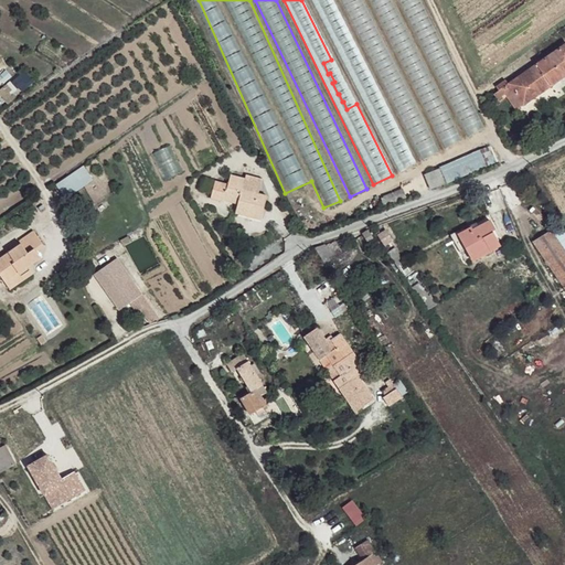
[(564,45),(510,84),(512,89),(524,106),(547,89),(543,85),(548,82),(552,86),(564,76),(564,45)]
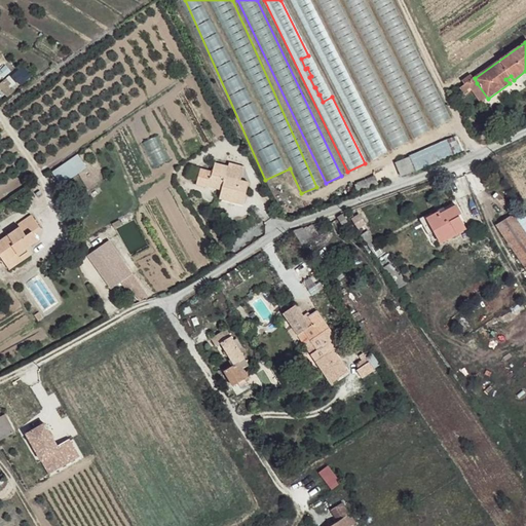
[(477,83),(475,78),(467,83),(471,87),(477,83)]
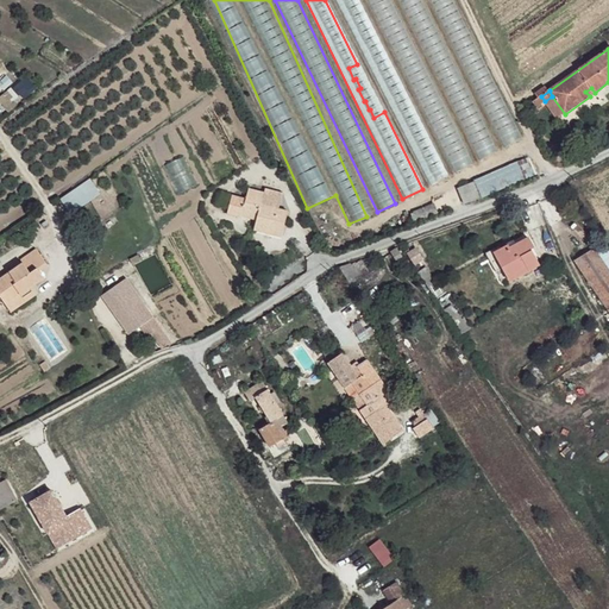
[(393,104),(426,186),(445,179),(428,135),(415,139),(413,133),(419,131),(409,110),(400,113),(396,102),(393,104)]
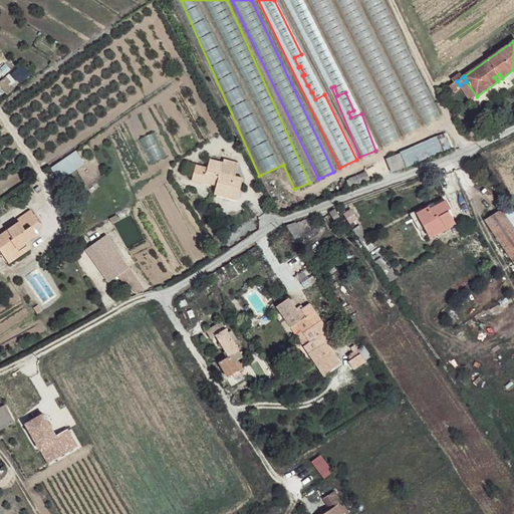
[(401,124),(404,134),(419,129),(411,106),(406,108),(410,121),(401,124)]
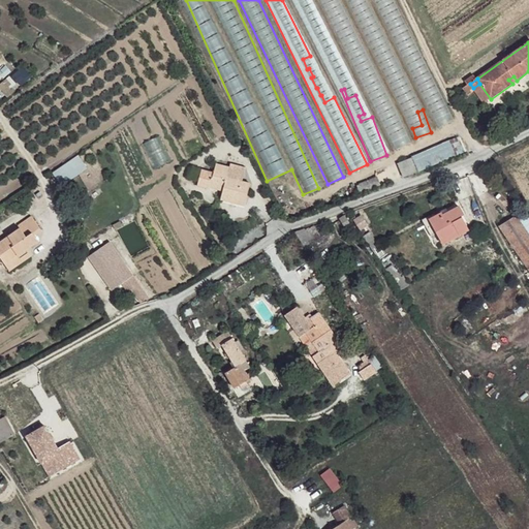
[(400,125),(386,131),(395,149),(408,143),(400,125)]
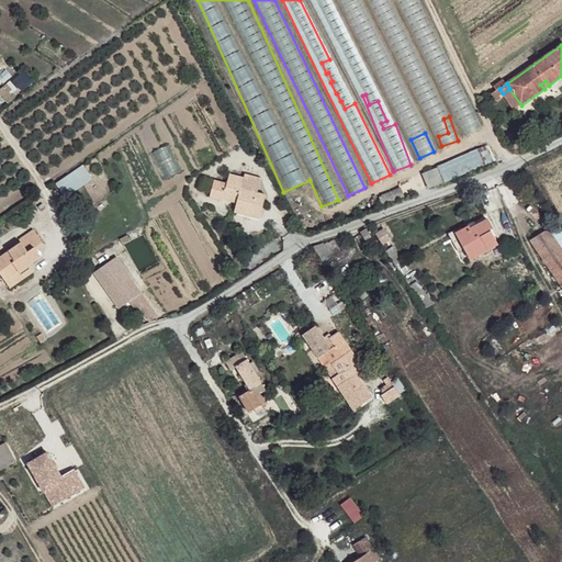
[(83,166),(55,183),(65,199),(93,181),(83,166)]
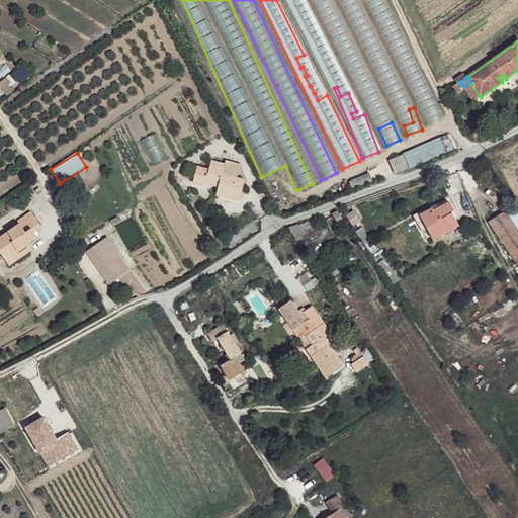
[(405,155),(390,160),(395,174),(410,168),(405,155)]
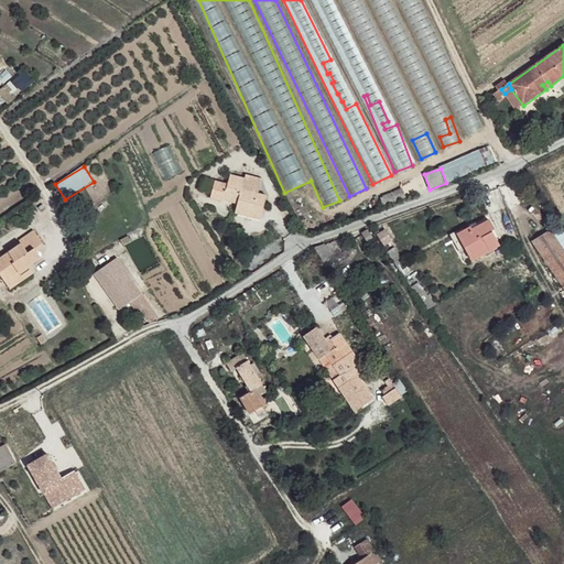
[(241,190),(245,179),(229,175),(227,183),(215,181),(210,195),(223,198),(237,202),(235,212),(260,218),(266,196),(258,194),(241,190)]
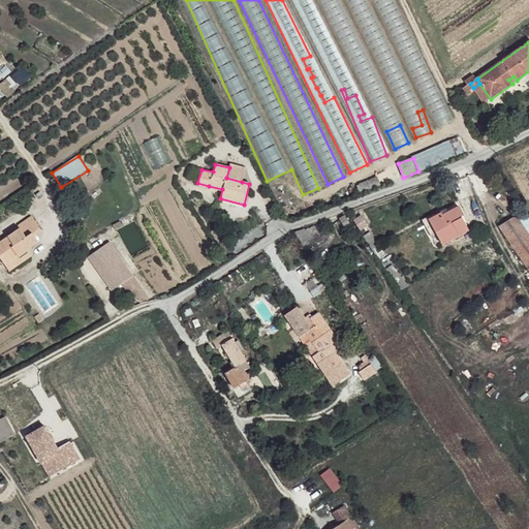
[(229,164),(229,167),(226,178),(242,182),(245,168),(229,164)]
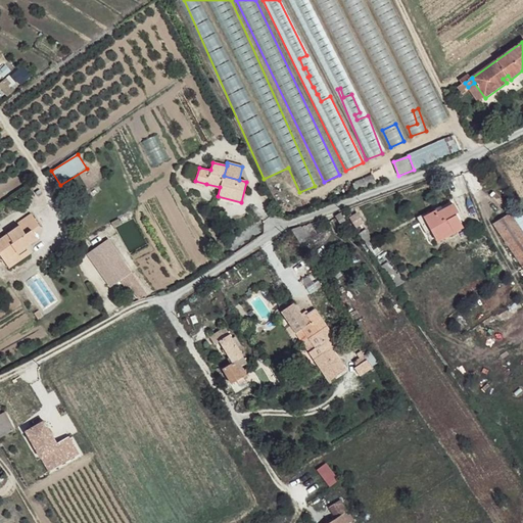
[(424,217),(433,234),(449,226),(454,233),(463,228),(456,214),(458,212),(455,204),(438,212),(436,210),(424,217)]
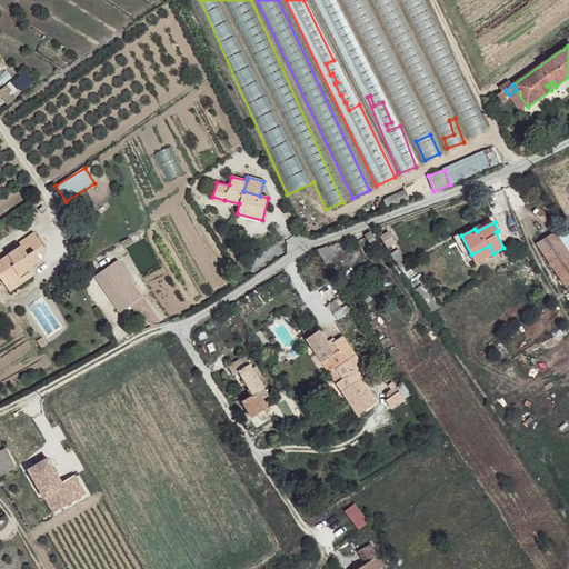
[(36,251),(45,245),(36,232),(20,242),(22,246),(0,259),(0,276),(6,283),(28,268),(41,259),(37,253),(36,251)]
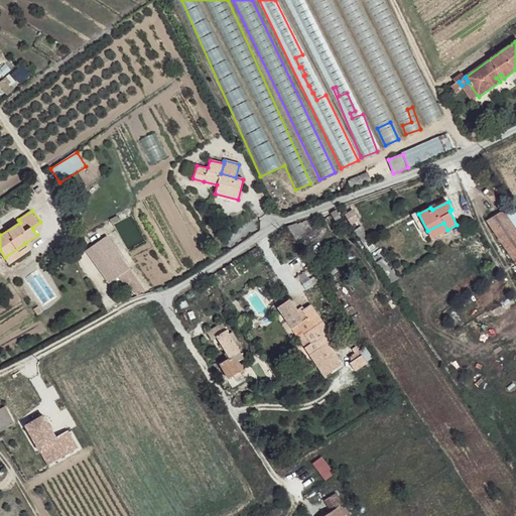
[(336,211),(331,214),(335,221),(341,217),(336,211)]
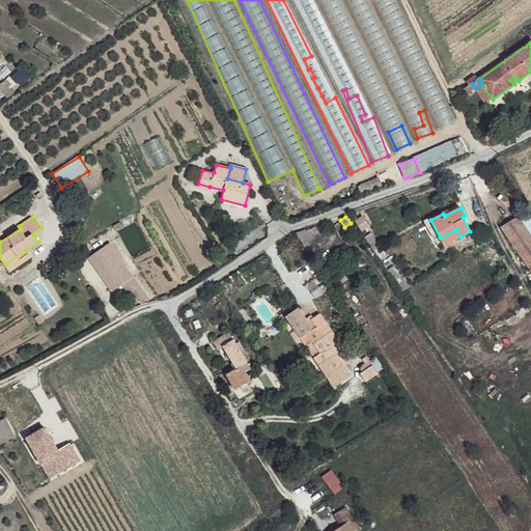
[(362,217),(355,221),(361,230),(368,226),(362,217)]
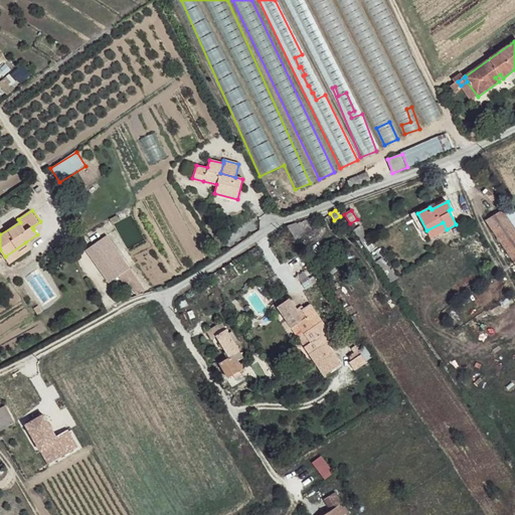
[(514,227),(503,210),(486,221),(514,264),(514,227)]
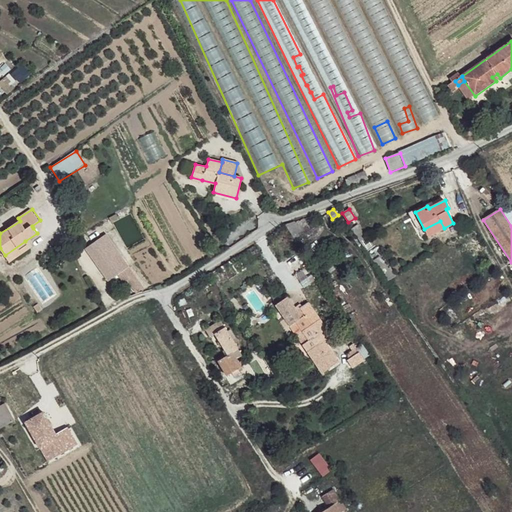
[(303,218),(294,221),(302,233),(310,228),(303,218)]
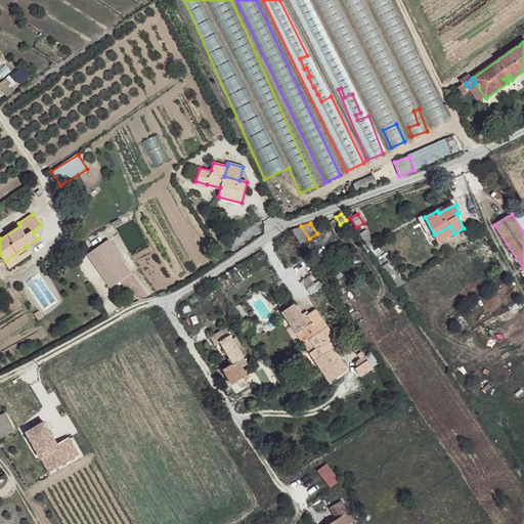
[(309,238),(301,226),(292,230),(302,245),(309,238)]
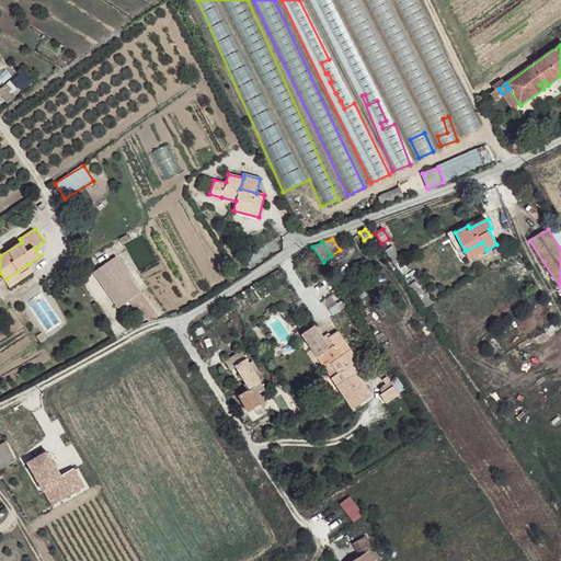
[(482,242),(465,251),(469,259),(487,250),(482,242)]
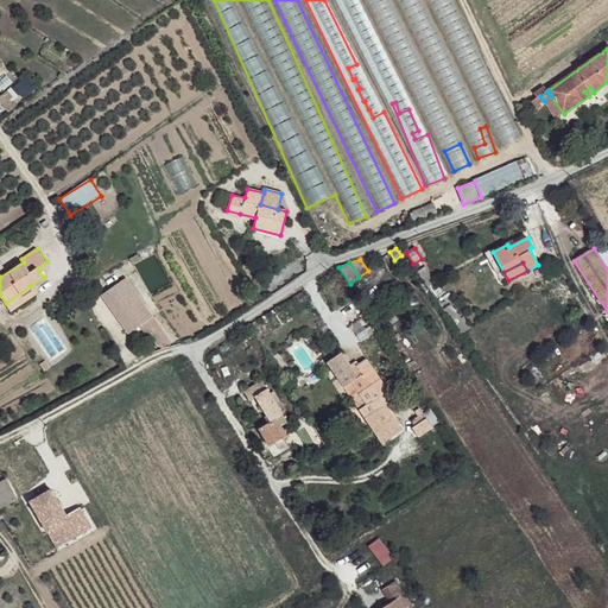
[(423,268),(416,272),(426,286),(432,283),(423,268)]
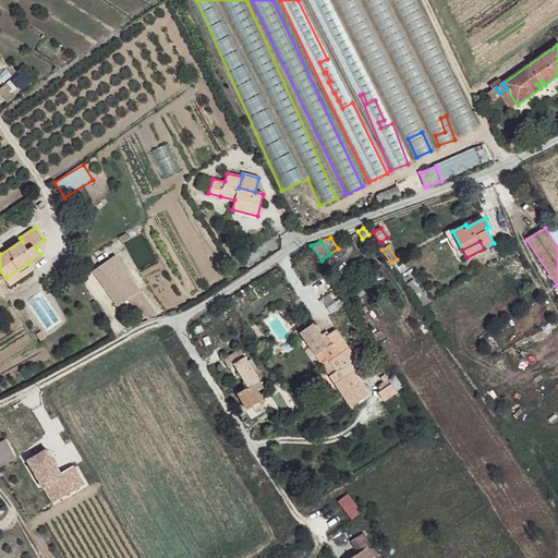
[(132,296),(140,291),(114,255),(93,269),(118,306),(132,296)]
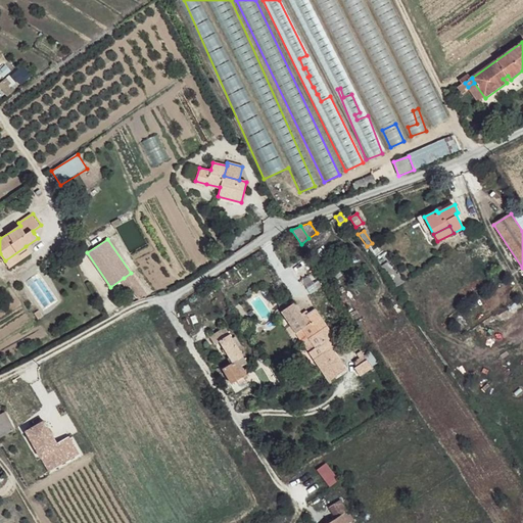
[(31,254),(26,246),(5,260),(9,268),(31,254)]
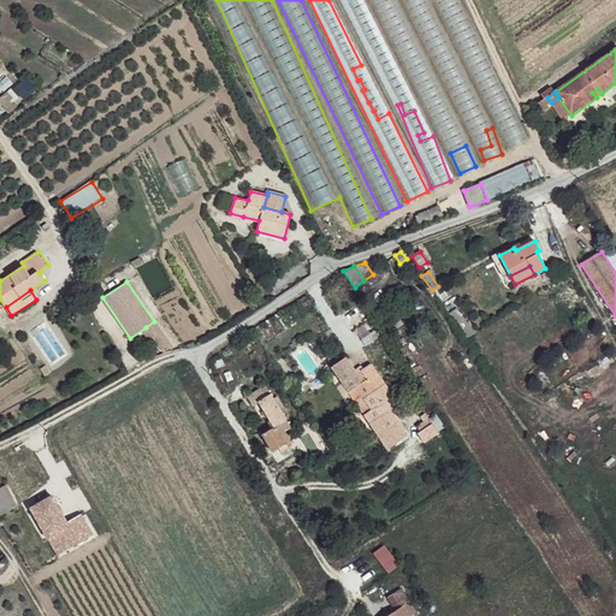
[(466,338),(474,332),(468,323),(466,324),(456,308),(448,313),(466,338)]
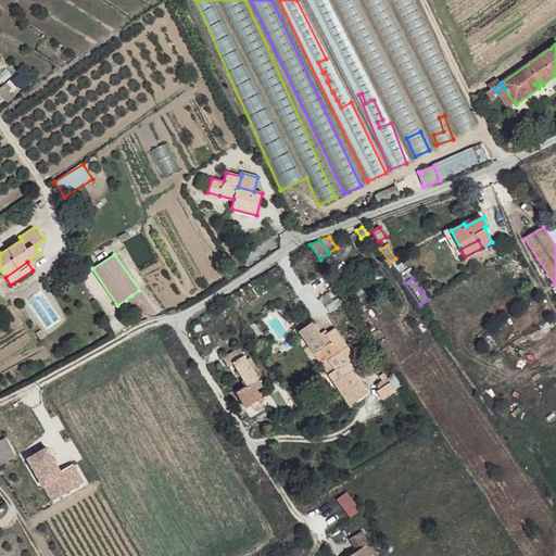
[(144,299),(139,290),(131,295),(137,304),(144,299)]
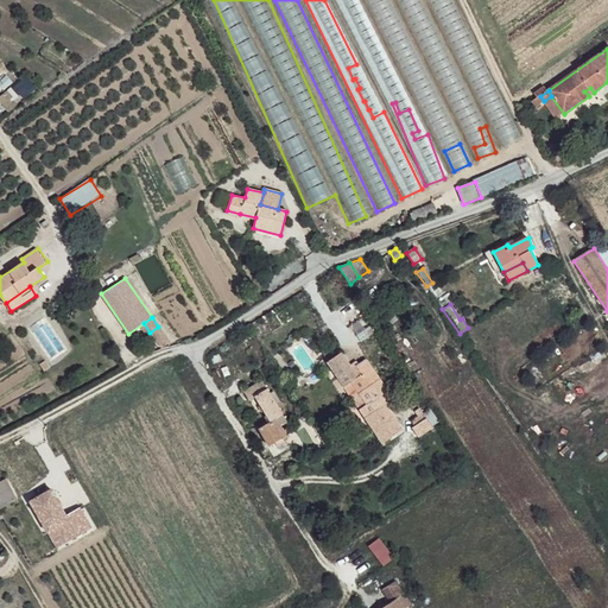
[(169,342),(158,327),(150,333),(160,347),(169,342)]
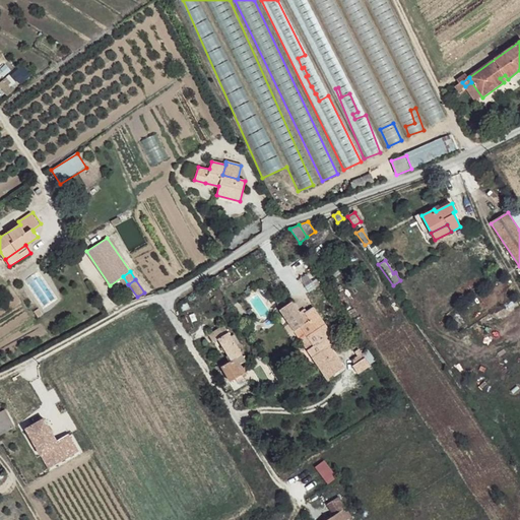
[(316,279),(306,286),(309,293),(319,285),(316,279)]
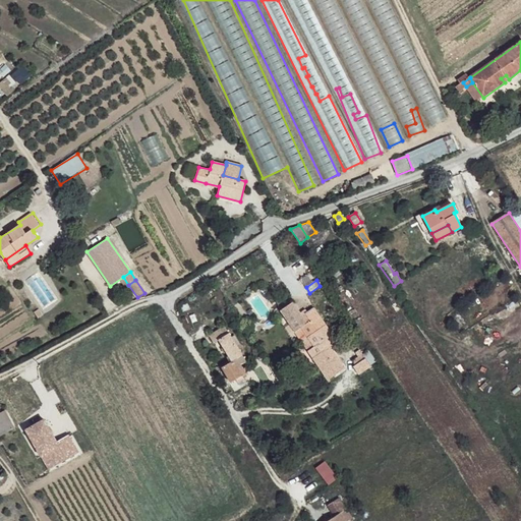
[(281,310),(286,319),(298,310),(293,302),(281,310)]
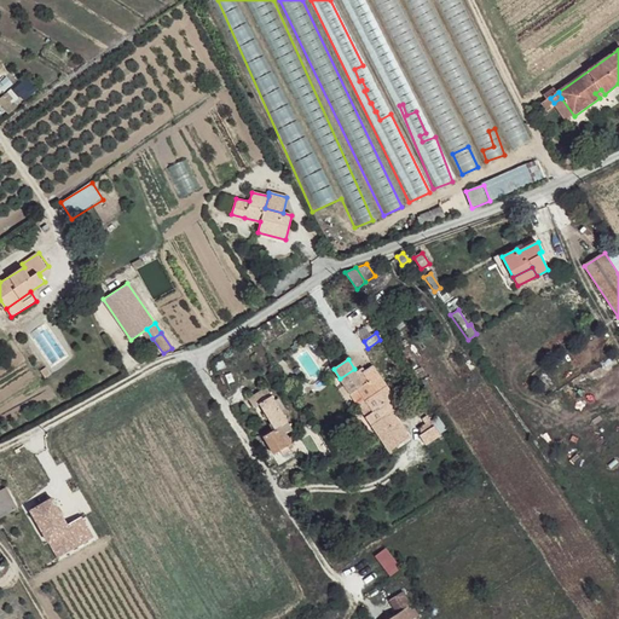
[(358,406),(387,387),(374,368),(359,375),(354,369),(340,379),(358,406)]
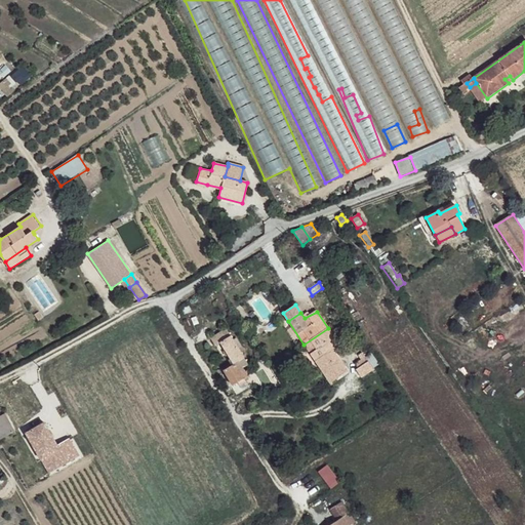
[(339,347),(328,328),(304,345),(327,382),(346,372),(335,358),(332,361),(328,355),(331,353),(339,347)]
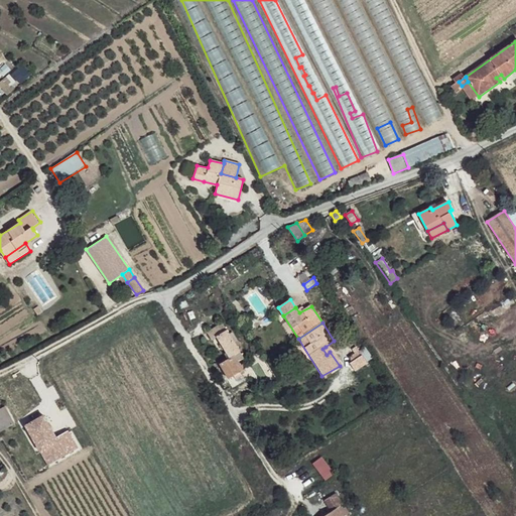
[(234,356),(240,352),(223,324),(209,332),(213,340),(217,337),(230,358),(234,356)]
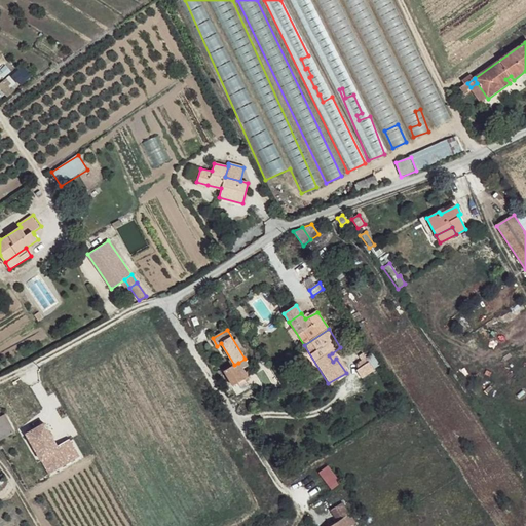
[(364,358),(353,366),(357,370),(354,371),(361,379),(373,370),(364,358)]
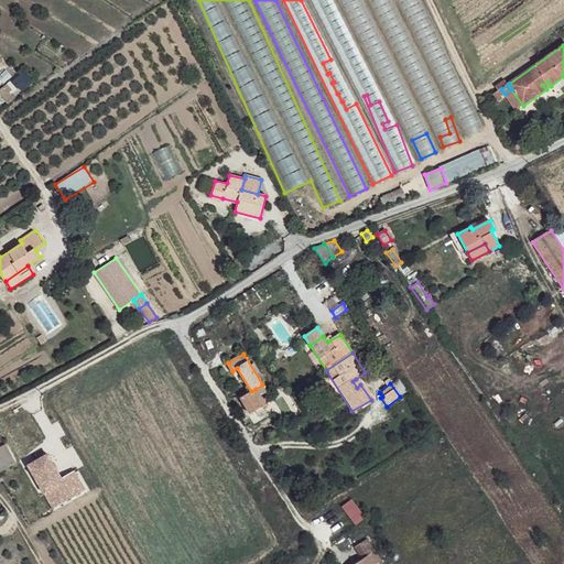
[(267,392),(262,384),(256,389),(260,397),(267,392)]
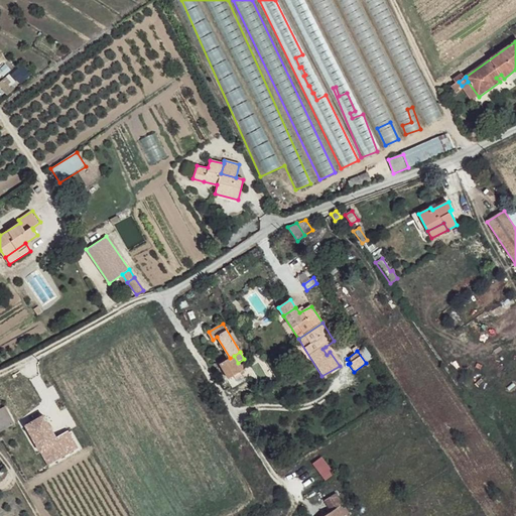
[(238,363),(234,356),(230,358),(220,364),(229,378),(234,375),(239,372),(242,370),(238,363)]
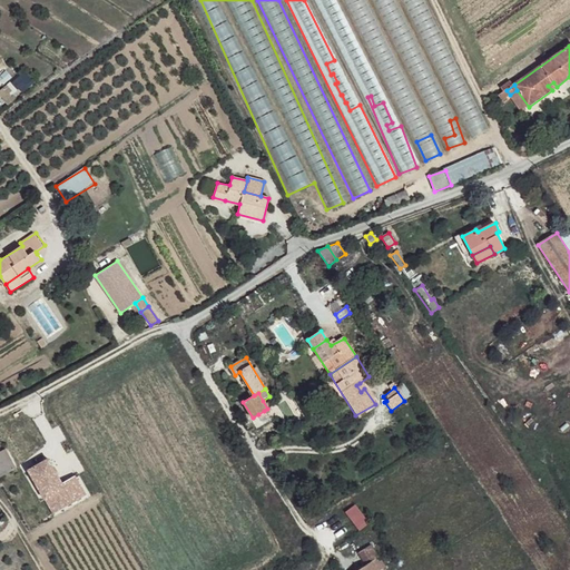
[(268,416),(264,411),(258,414),(262,421),(268,416)]
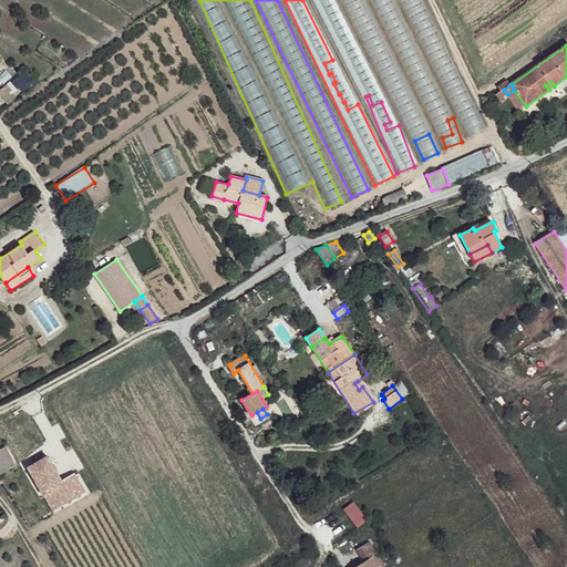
[(85,491),(75,468),(61,476),(49,451),(28,461),(50,508),(85,491)]
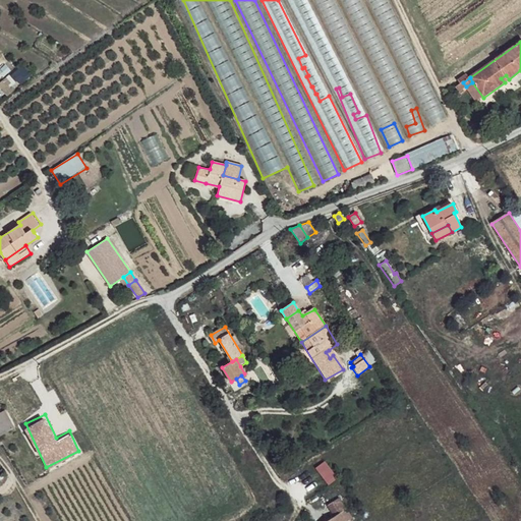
[(2,424),(0,425),(0,444),(2,448),(20,438),(10,420),(2,424)]
